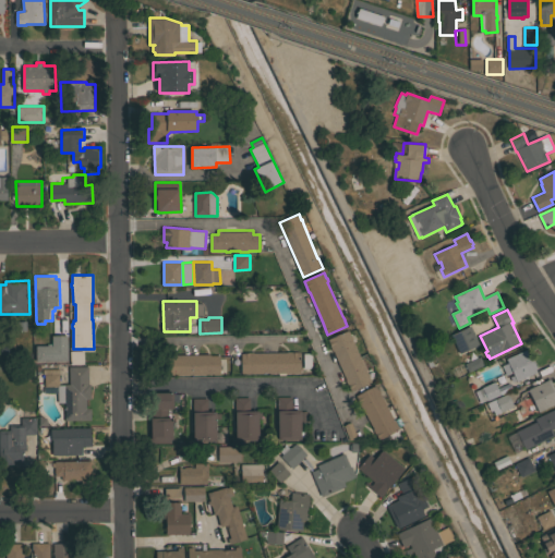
[(17,331),(17,323),(26,323),(26,331),(17,331)]
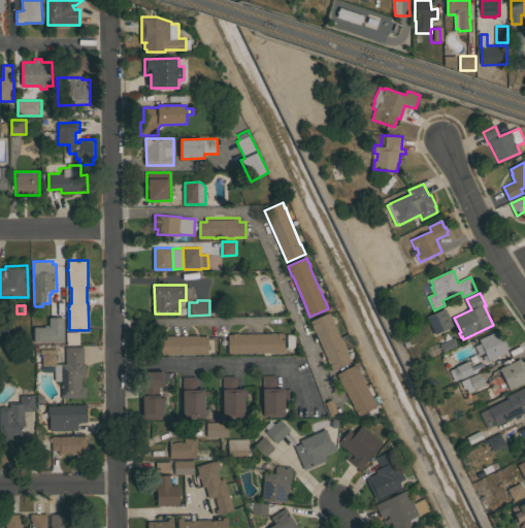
[(455,326),(436,334),(428,317),(447,307),(455,326)]
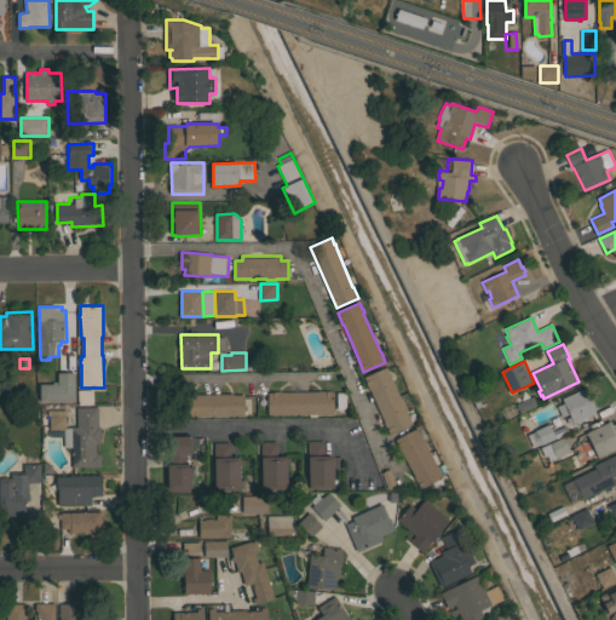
[(391,372),(392,372),(393,375),(392,375),(414,424),(390,435),(385,422),(386,422),(372,389),(370,390),(367,384),(368,383),(366,377),(389,366),(391,372)]
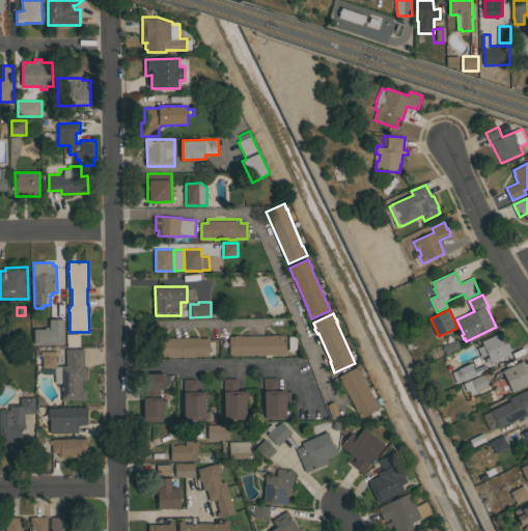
[(65,344),(34,344),(34,330),(46,330),(46,329),(50,328),(50,320),(64,319),(65,344)]
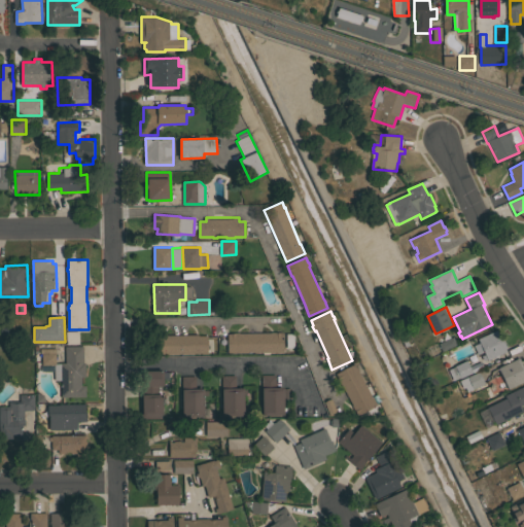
[(498,329),(501,337),(503,336),(509,347),(507,348),(508,351),(489,360),(488,359),(485,360),(483,355),(486,354),(485,352),(480,354),(476,345),(481,342),(479,339),(498,329)]
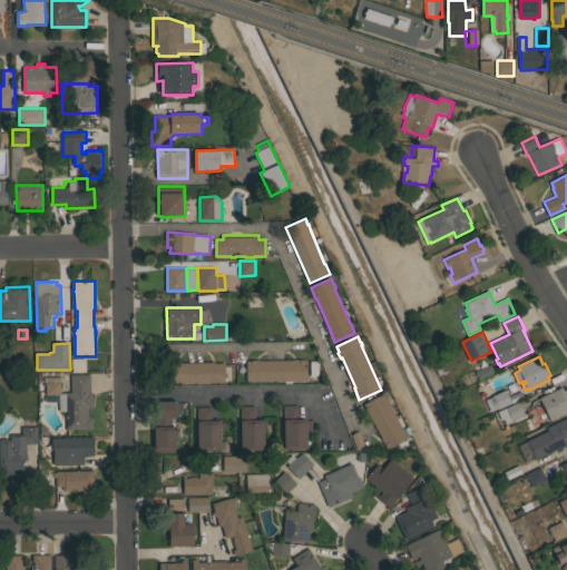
[(87,357),(88,372),(74,372),(74,359),(87,357)]
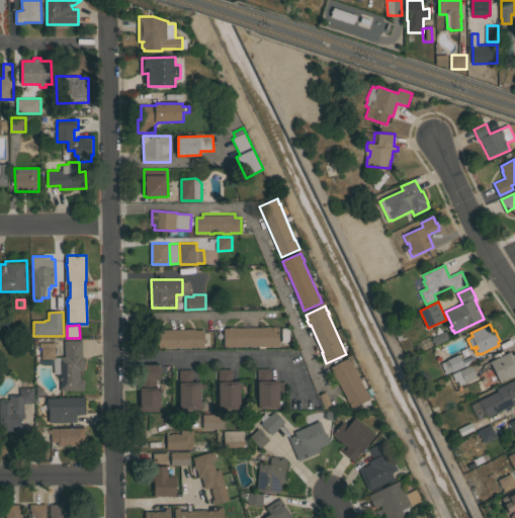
[(274,346),(271,347),(271,346),(267,346),(267,348),(260,348),(260,346),(246,346),(234,346),(234,347),(231,347),(226,347),(225,328),(229,328),(229,327),(237,327),(267,327),(267,326),(272,326),(272,327),(279,327),(280,345),(274,346)]
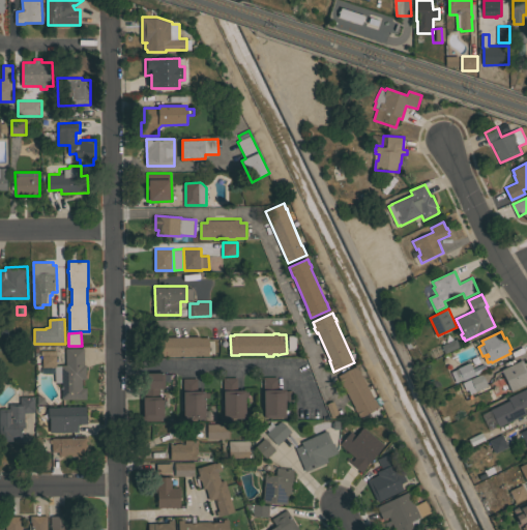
[(156,356),(156,337),(165,337),(165,336),(201,335),(201,336),(210,336),(210,354),(156,356)]
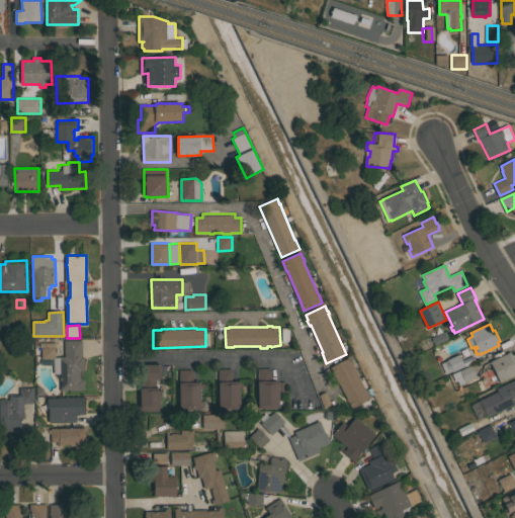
[(435,346),(431,338),(446,332),(449,340),(435,346)]
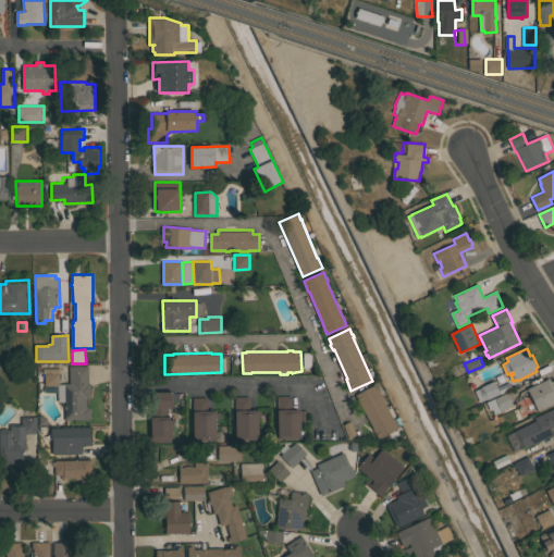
[(88,384),(90,384),(90,398),(86,398),(86,408),(90,408),(91,420),(65,420),(65,403),(58,403),(58,386),(45,386),(45,374),(44,374),(42,369),(60,369),(60,385),(64,385),(64,384),(70,384),(70,367),(88,367),(88,384)]
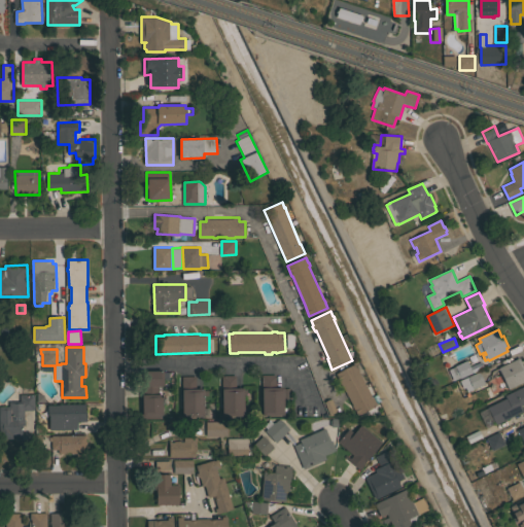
[(521,357),(523,363),(523,381),(510,388),(499,367),(521,357)]
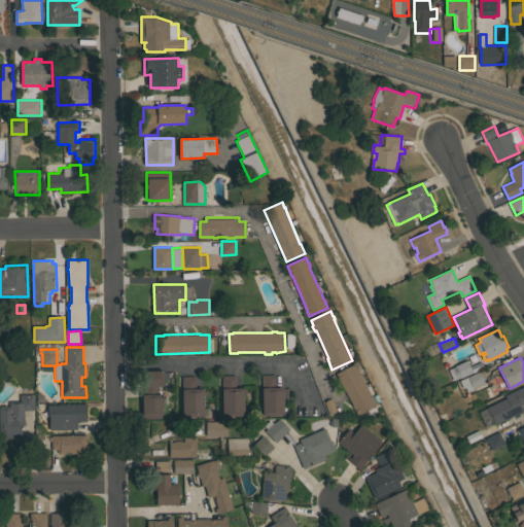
[(467,360),(473,374),(461,379),(460,378),(454,381),(449,370),(456,366),(455,366),(467,360)]
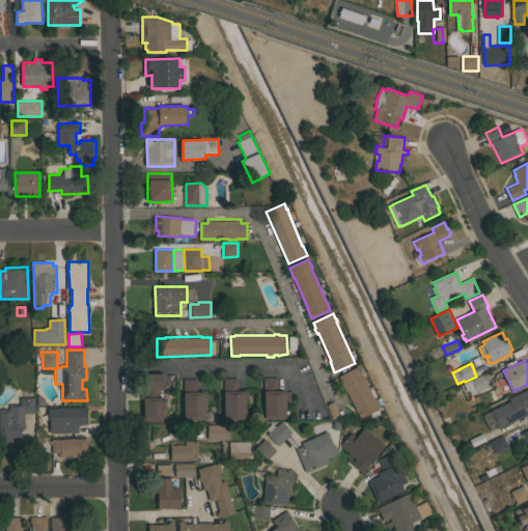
[(363,373),(363,374),(371,390),(373,389),(376,393),(374,394),(382,408),(362,418),(339,376),(359,366),(363,373)]
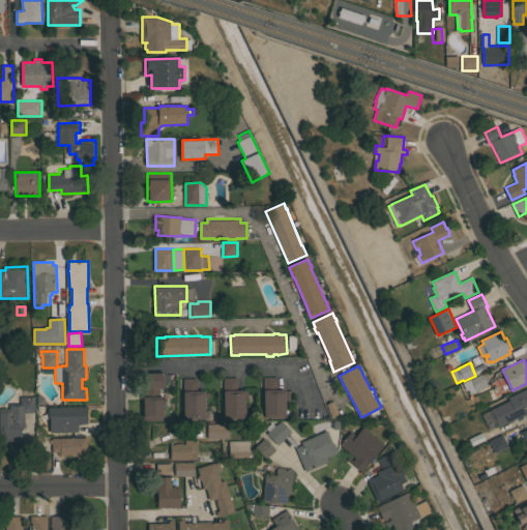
[(144,420),(144,411),(145,411),(145,396),(146,396),(145,387),(144,387),(144,372),(165,372),(166,387),(159,387),(159,395),(165,395),(166,416),(164,416),(164,420),(144,420)]
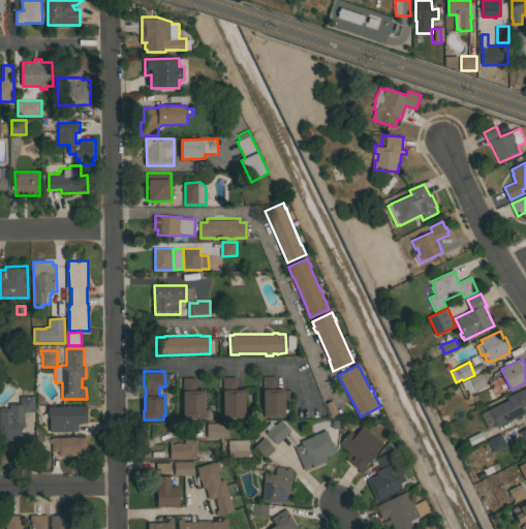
[(482,373),(487,385),(474,391),(469,379),(482,373)]
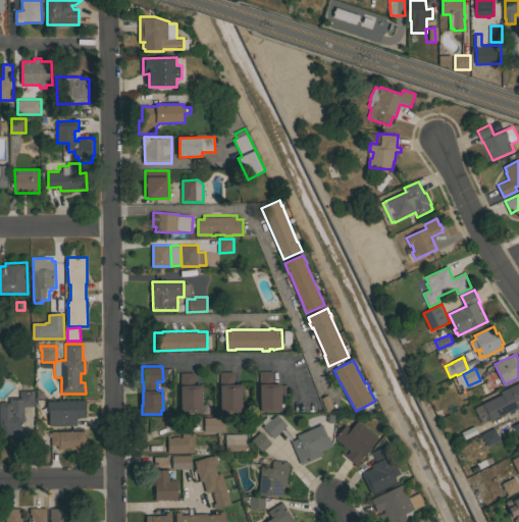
[(261,411),(261,371),(274,371),(275,383),(282,383),(282,384),(288,384),(288,395),(282,395),(282,411),(261,411)]
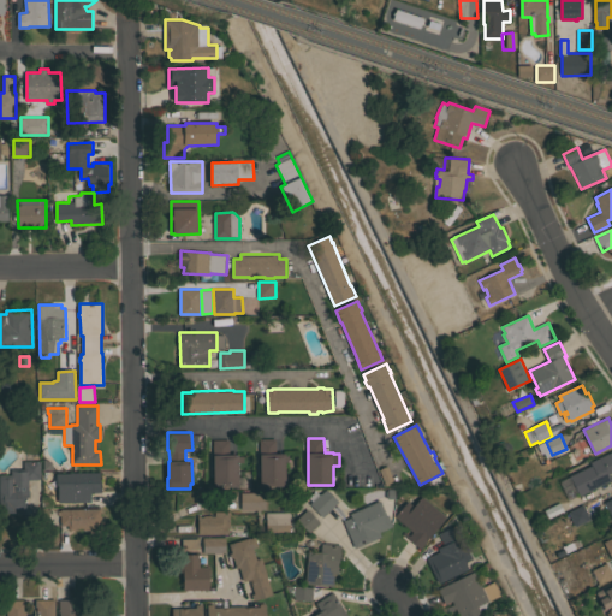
[(215,487),(214,439),(230,439),(231,454),(239,454),(239,456),(245,456),(245,462),(239,462),(241,486),(215,487)]
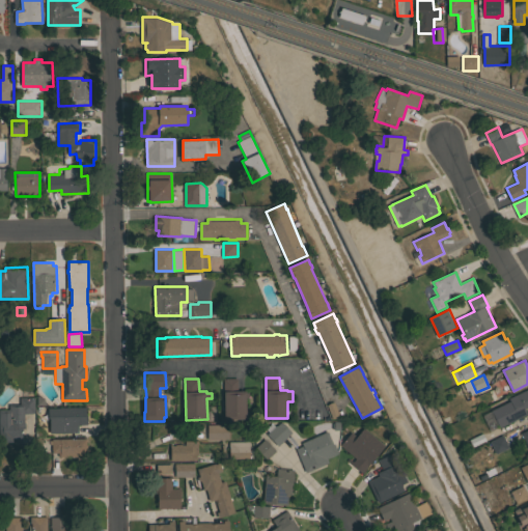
[(226,419),(225,379),(240,379),(240,390),(247,390),(247,392),(250,392),(250,398),(247,398),(247,418),(226,419)]
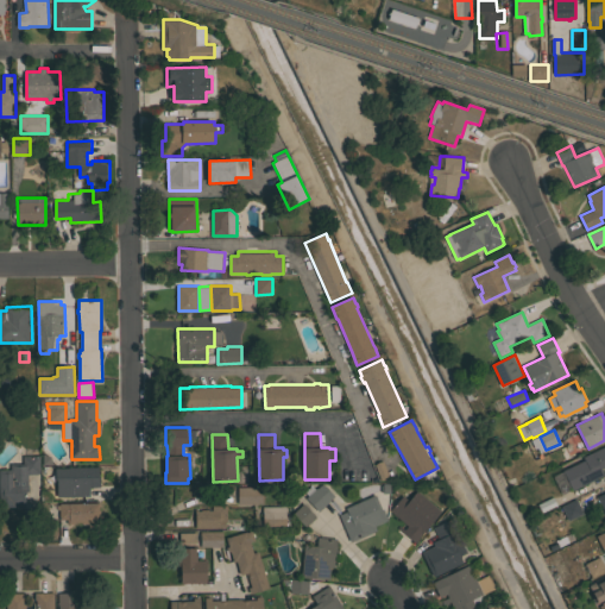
[(562,444),(568,440),(577,453),(571,457),(562,444)]
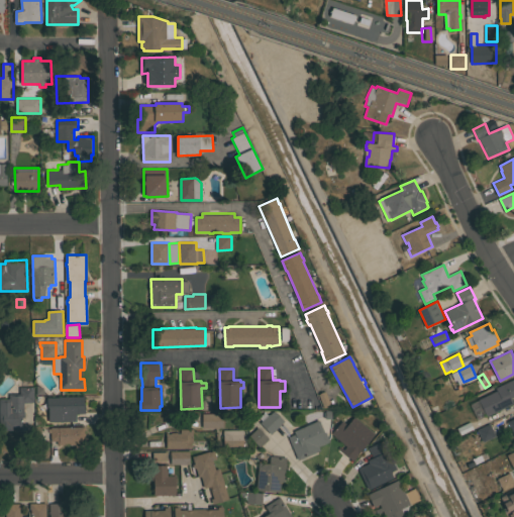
[(497,391),(496,389),(513,380),(513,398),(511,399),(513,402),(513,404),(487,417),(479,400),(497,391)]
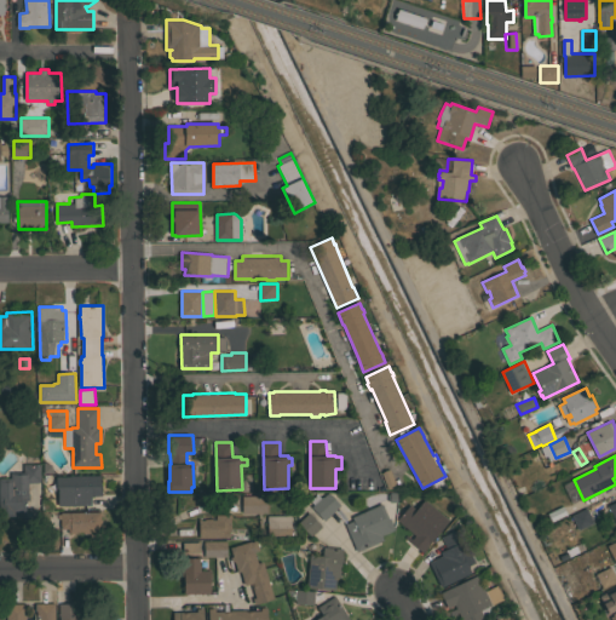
[(26,472),(26,464),(42,464),(42,482),(29,482),(30,516),(1,516),(1,477),(13,477),(13,472),(26,472)]
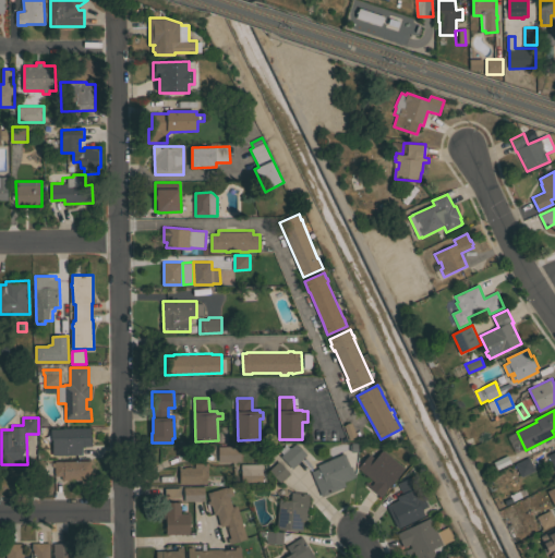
[(344,427),(351,424),(358,438),(350,441),(344,427)]
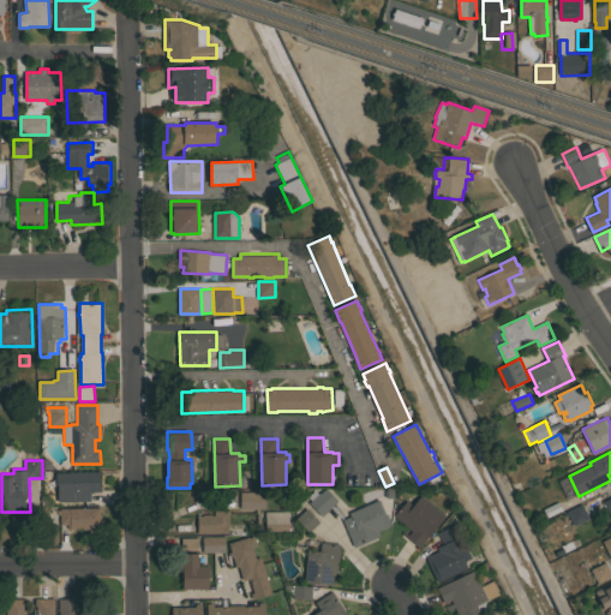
[(102,471),(102,491),(94,491),(94,496),(93,496),(93,501),(59,501),(59,484),(58,484),(58,472),(102,471)]
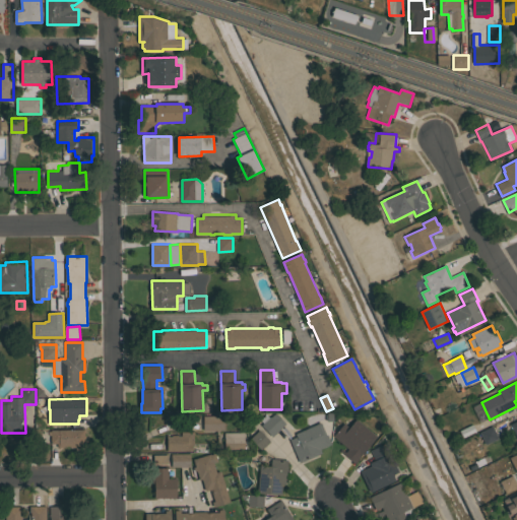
[(273,438),(262,427),(264,425),(261,420),(267,415),(270,418),(276,413),(286,425),(273,438)]
